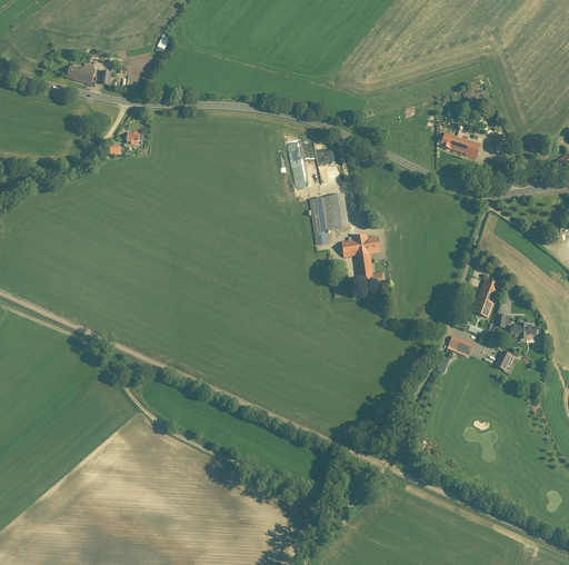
[(165,31),(158,45),(165,48),(171,35),(165,31)]
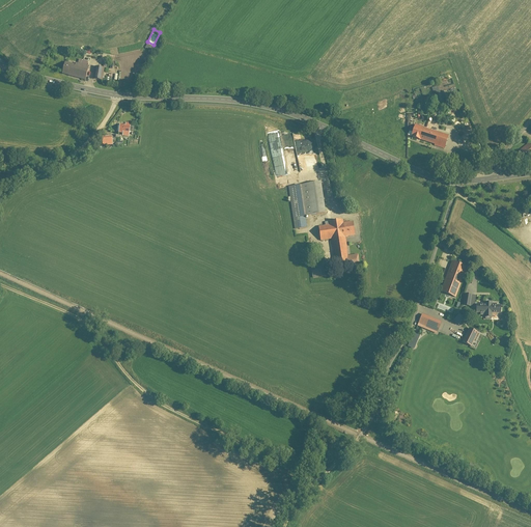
[(65,60),(62,72),(85,78),(88,66),(65,60)]
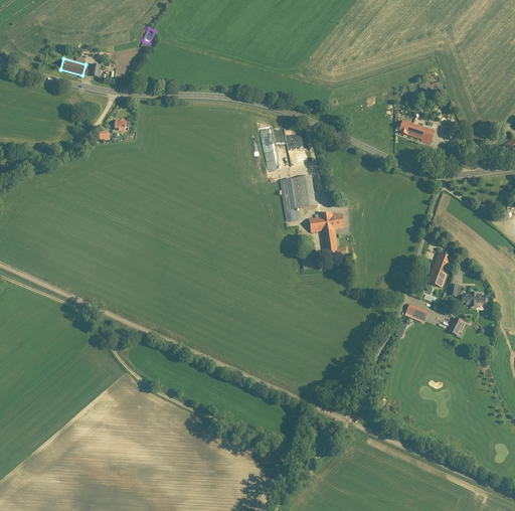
[(93,63),(91,75),(100,76),(101,64),(93,63)]
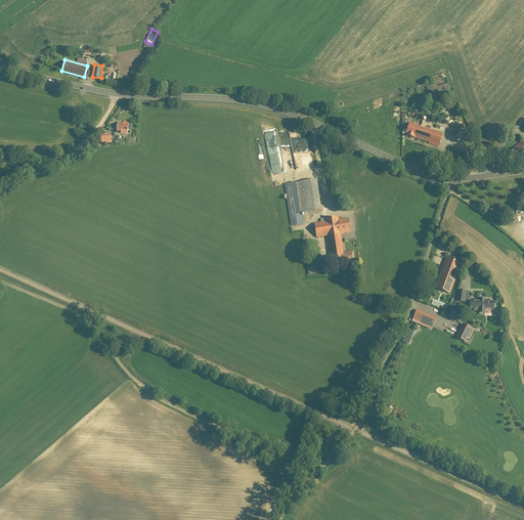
[(432,83),(427,85),(430,97),(436,96),(432,83)]
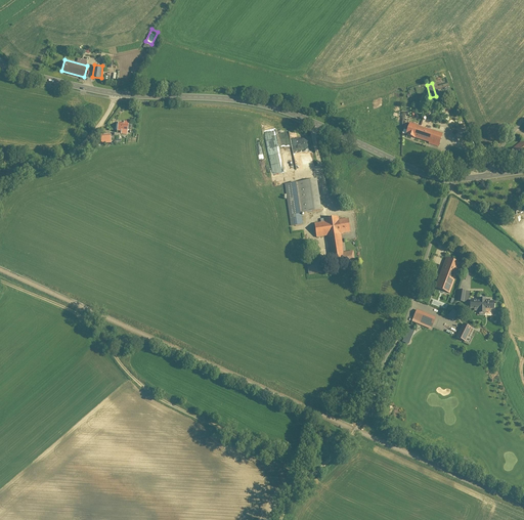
[(409,120),(405,133),(439,143),(443,130),(409,120)]
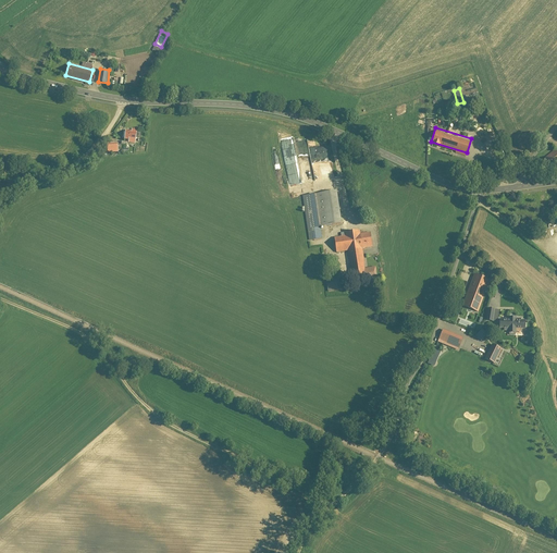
[(124,136),(130,137),(128,140),(135,140),(136,131),(125,128),(124,136)]
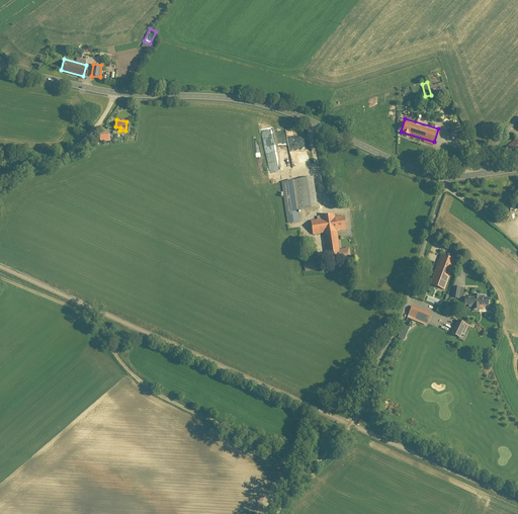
[(120,136),(118,136),(118,132),(110,130),(109,136),(114,136),(114,139),(119,140),(120,136)]
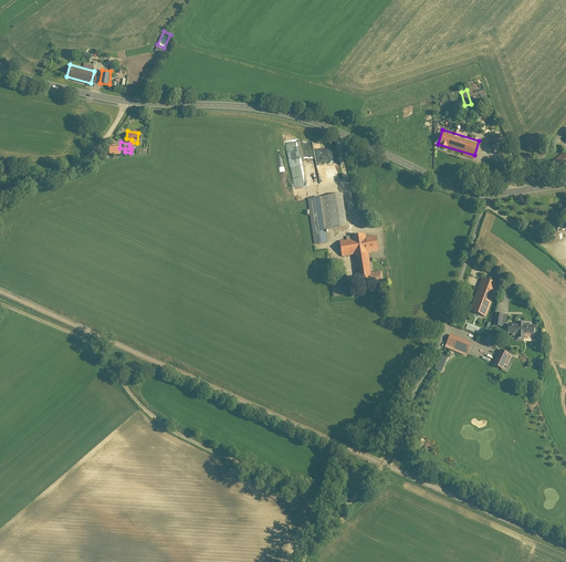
[(553,160),(561,169),(565,164),(565,152),(564,151),(553,160)]
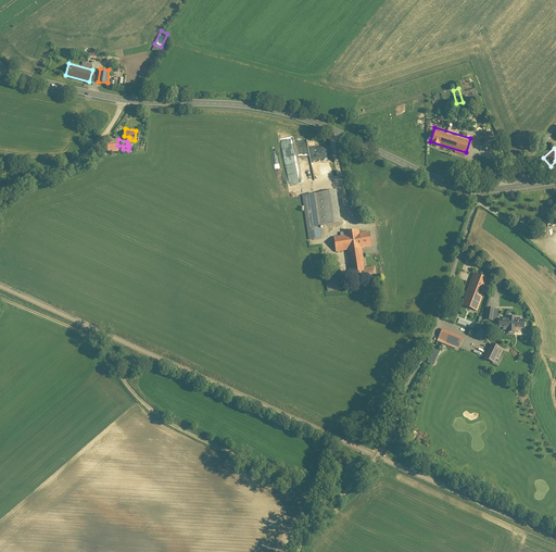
[(336,189),(303,193),(310,238),(321,236),(319,223),(340,221),(336,189)]
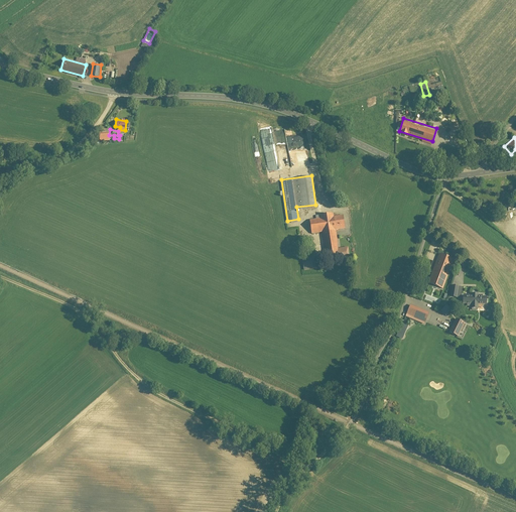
[(321,230),(326,257),(340,255),(336,228),(346,227),(344,214),(335,216),(334,211),(319,213),(319,218),(309,219),(311,232),(321,230)]
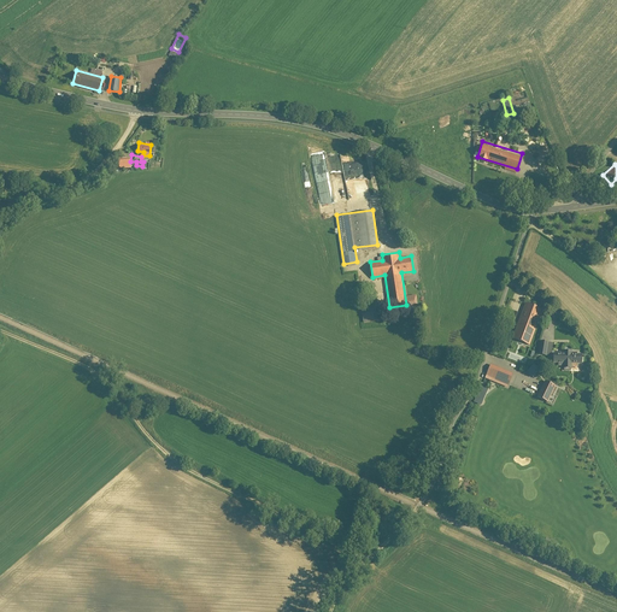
[(360,301),(363,321),(385,318),(382,299),(360,301)]
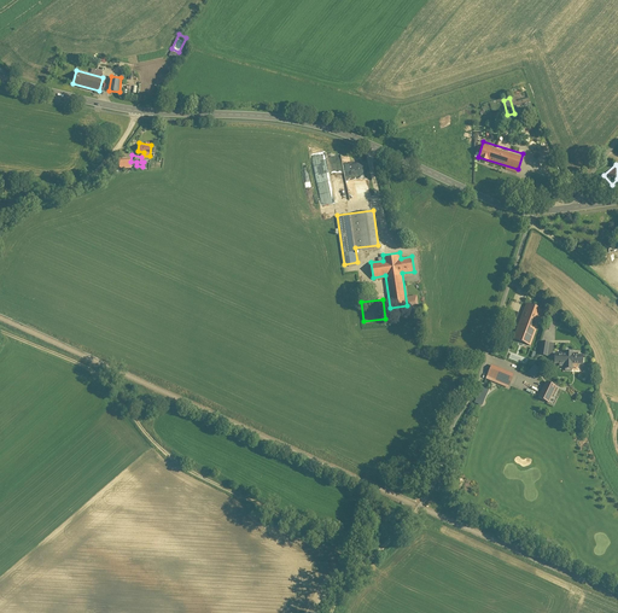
[(526,302),(513,337),(531,344),(544,308),(526,302)]
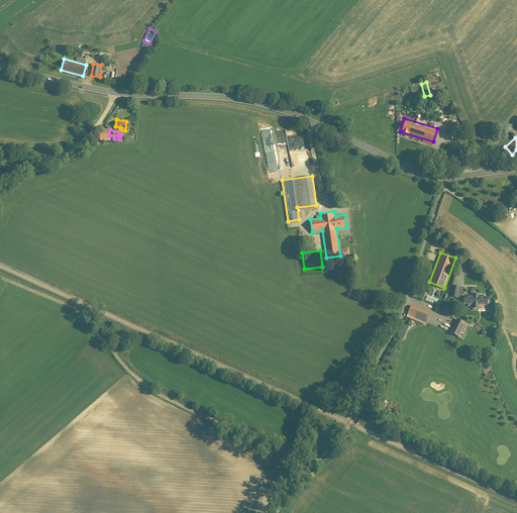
[(452,284),(450,296),(461,298),(463,286),(452,284)]
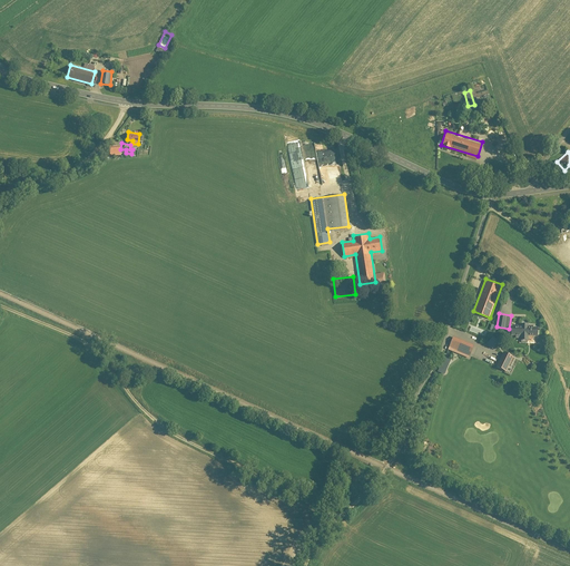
[(414,319),(413,325),(422,328),(424,321),(414,319)]
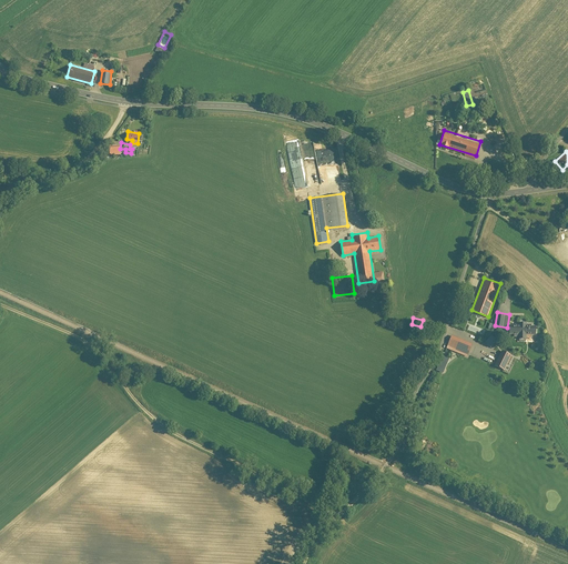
[(510,321),(510,332),(537,333),(537,322),(510,321)]
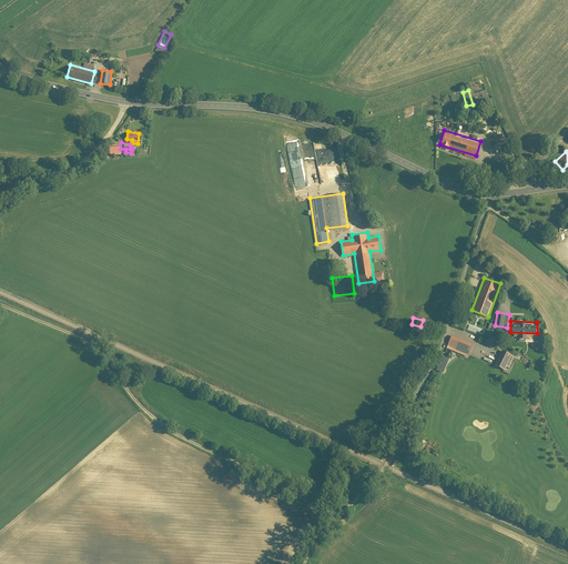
[(453,333),(448,344),(467,352),(473,341),(453,333)]
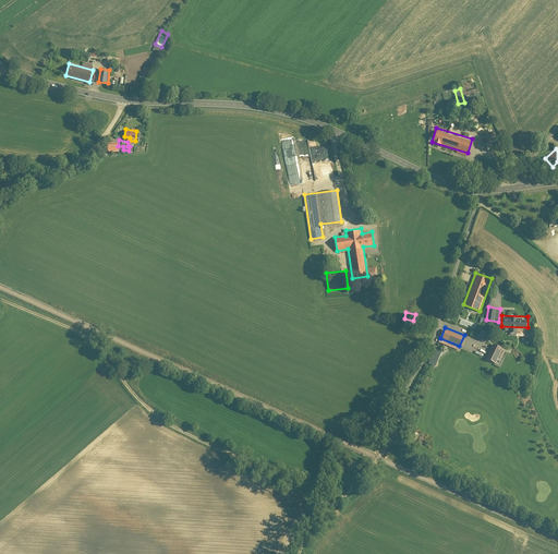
[(492,342),(485,357),(496,362),(502,347),(492,342)]
